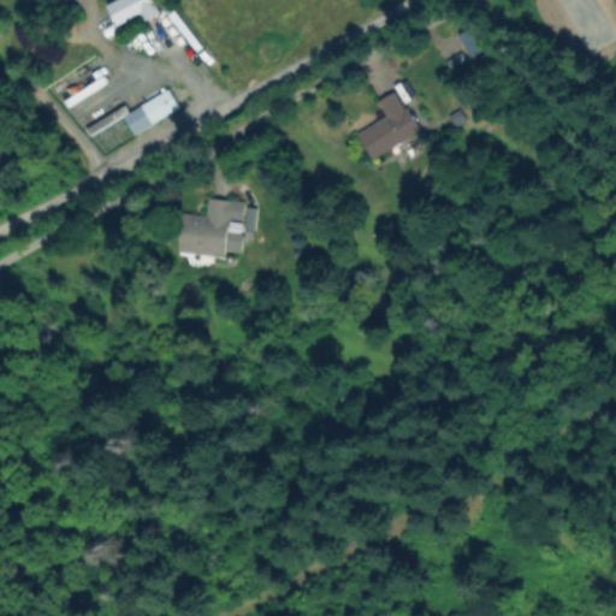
[(492,47),(475,58),(462,35),(478,24),(492,47)]
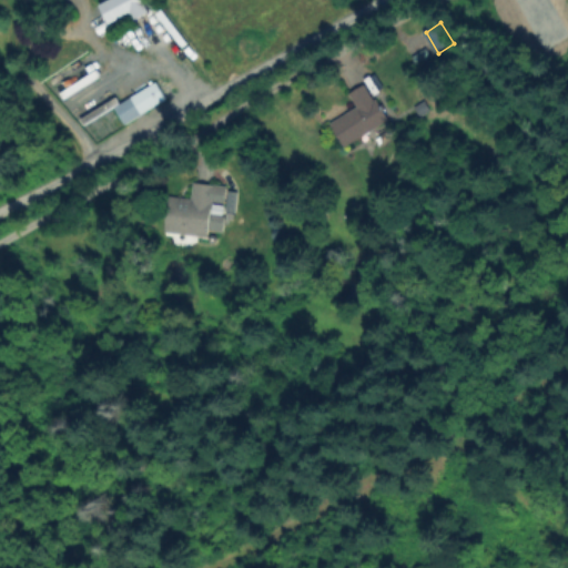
[(389,120),(346,148),(332,123),(357,107),(351,94),(367,84),(389,120)]
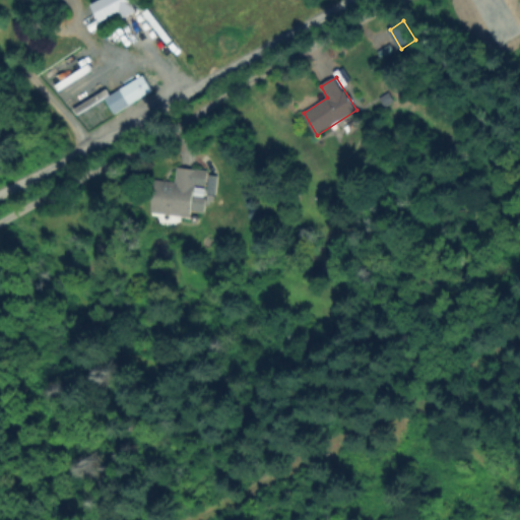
[(131,105),(115,114),(107,99),(123,89),(131,105)]
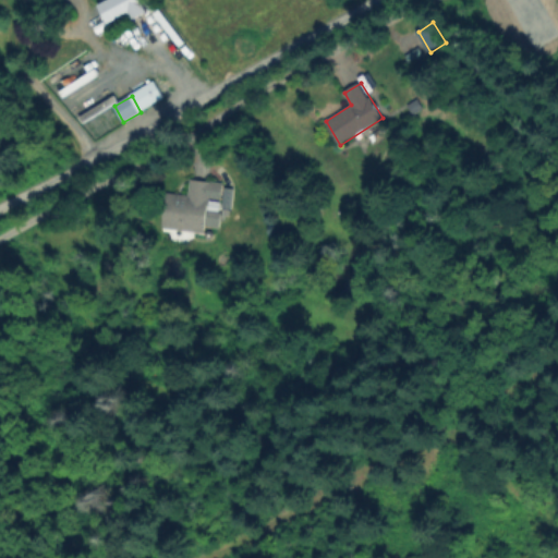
[(429,107),(415,116),(409,106),(423,98),(429,107)]
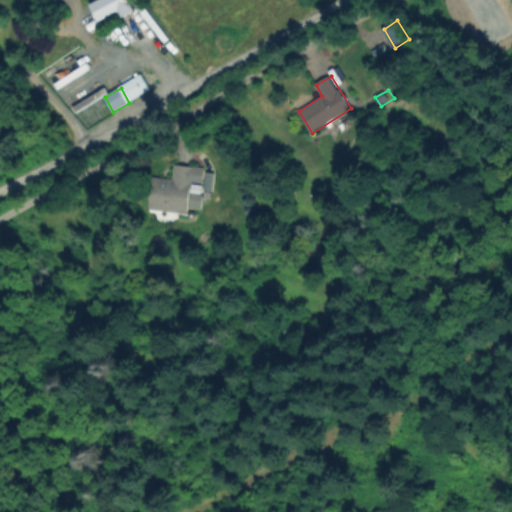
[(206,167),(204,181),(193,179),(191,193),(202,194),(199,209),(189,208),(188,214),(151,208),(156,177),(172,180),(175,162),(206,167)]
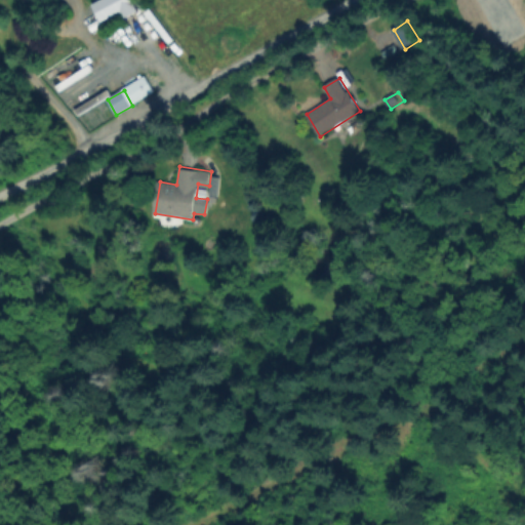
[(221,178),(218,197),(209,195),(213,176),(221,178)]
